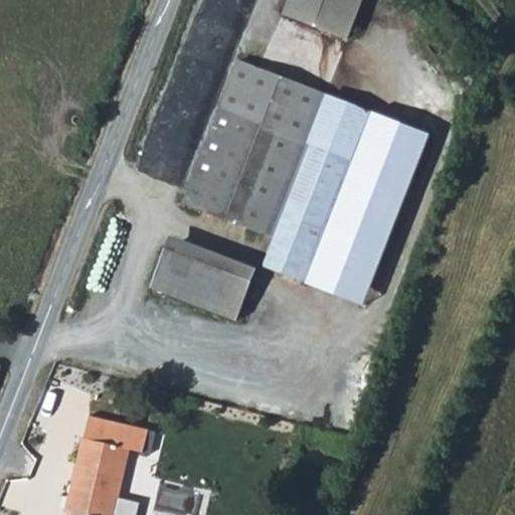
[(290,0),(285,14),(348,38),(363,0),(290,0)]
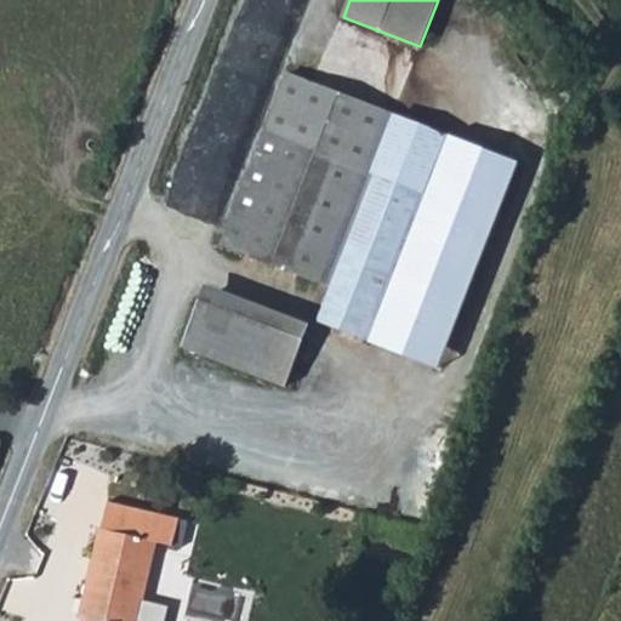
[(288,74),(222,244),(326,285),(371,171),(423,192),(446,135),(288,74)]
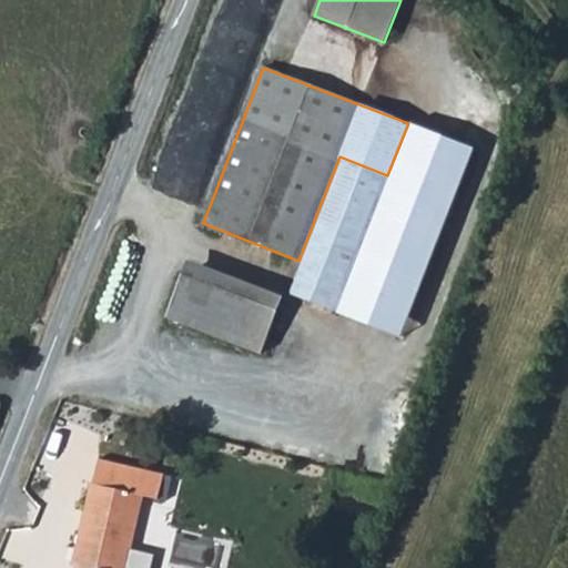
[(182,275),(166,316),(230,341),(260,352),(275,311),(182,275)]
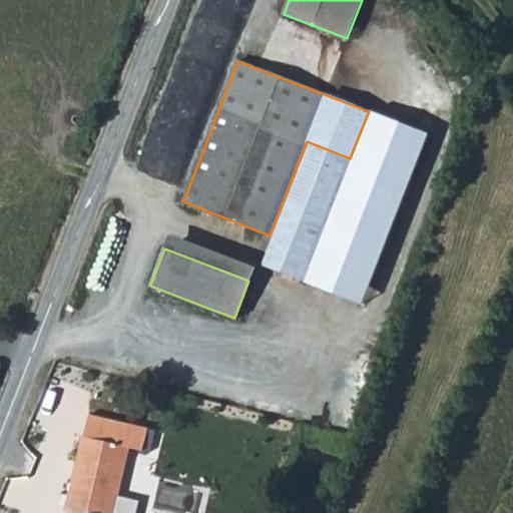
[(127,447),(83,437),(66,512),(71,512),(111,512),(114,502),(127,447)]
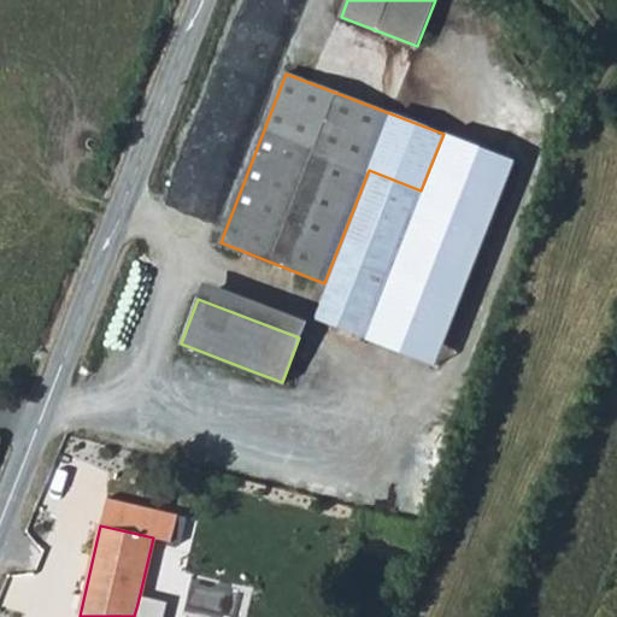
[(137,604),(134,616),(152,616),(156,609),(137,604)]
